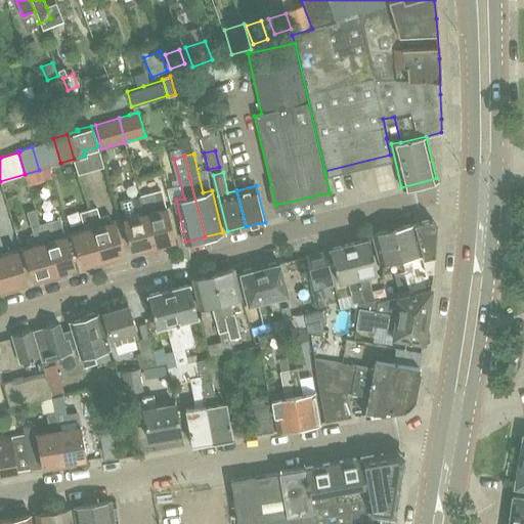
[(161,188),(139,194),(155,250),(165,247),(164,242),(175,238),(161,188)]
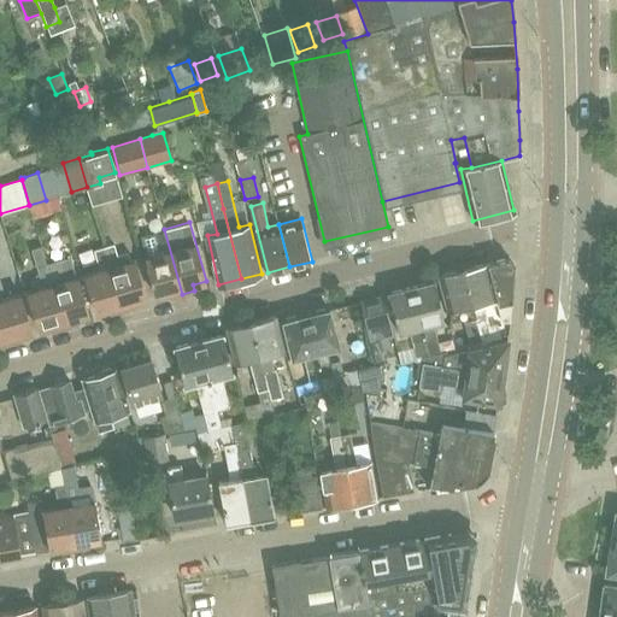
[(182,294),(164,229),(140,235),(157,295),(169,292),(170,297),(182,294)]
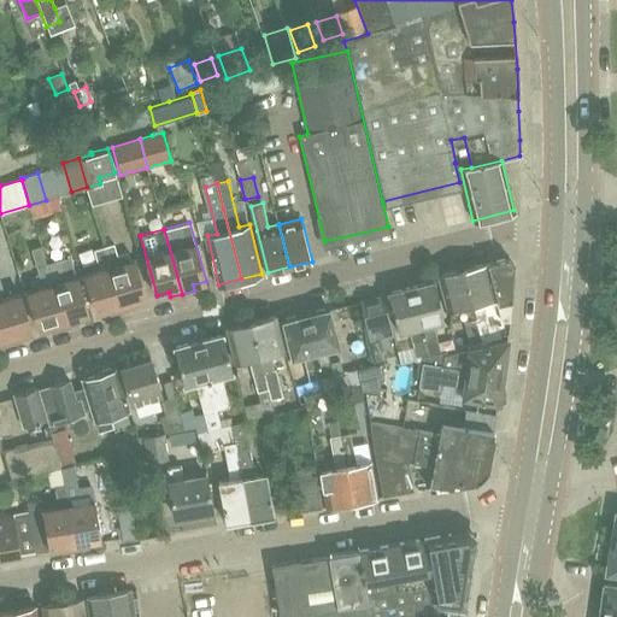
[(115,242),(104,246),(123,311),(136,306),(135,301),(147,298),(135,259),(131,260),(129,251),(118,254),(115,242)]
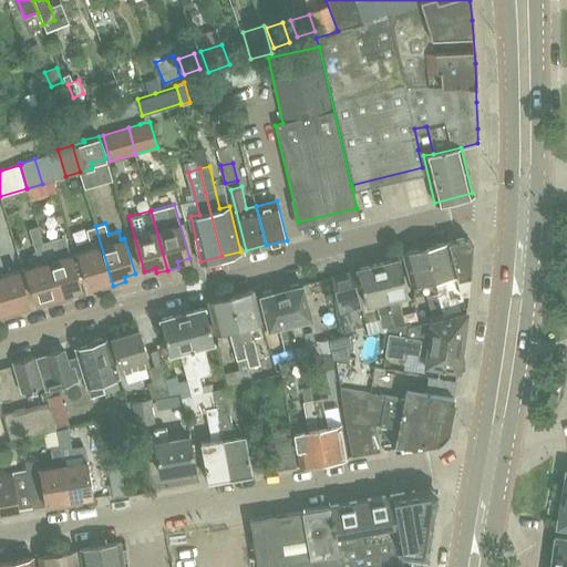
[(50,305),(61,301),(43,241),(42,243),(37,226),(30,228),(38,255),(29,258),(28,267),(27,267),(37,303),(49,300),(50,305)]
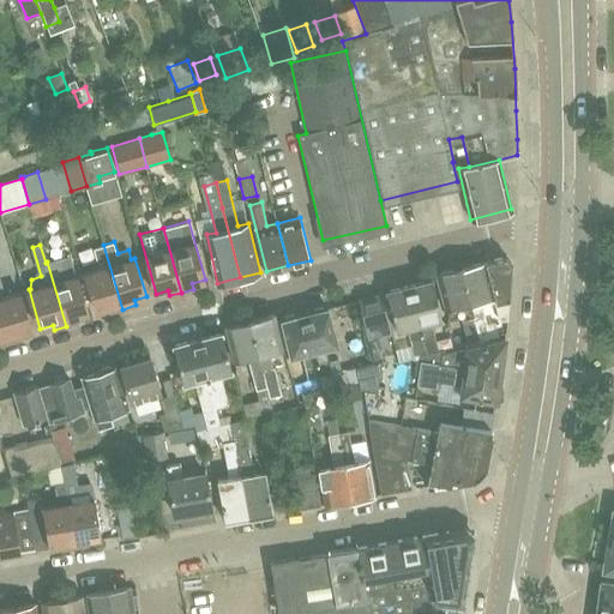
[(122,309),(103,245),(94,247),(98,260),(103,263),(104,268),(85,272),(97,311),(109,307),(110,313),(122,309)]
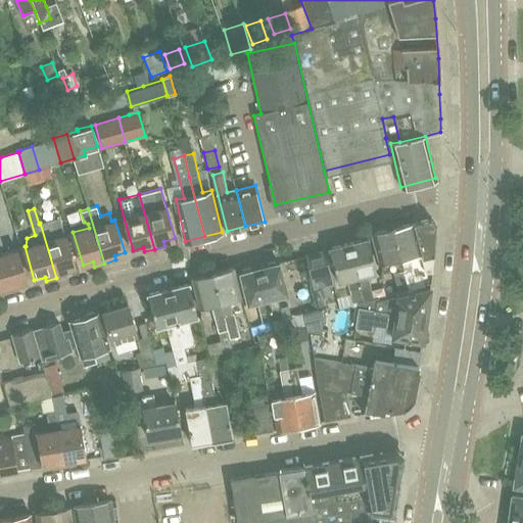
[(59,218),(40,223),(56,278),(67,275),(66,270),(76,267),(65,234),(64,234),(59,218)]
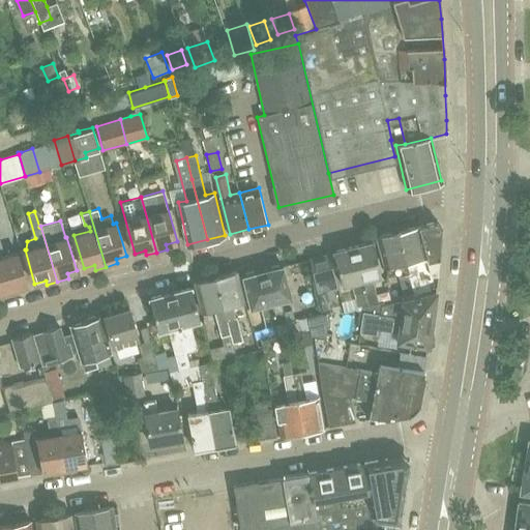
[(434,222),(398,231),(410,277),(418,275),(415,262),(425,259),(430,276),(436,276),(440,225),(434,222)]
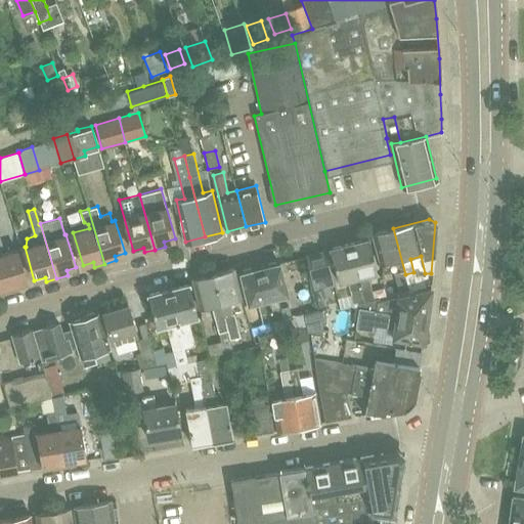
[(372,233),(379,262),(382,272),(393,270),(394,275),(399,294),(409,291),(406,279),(405,274),(393,228),(372,233)]
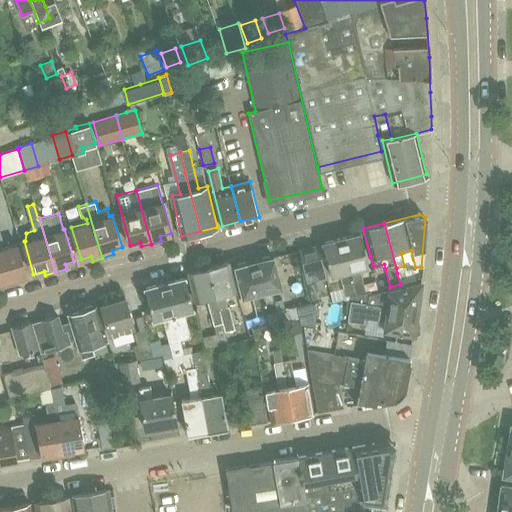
[(0,231),(0,260),(7,286),(18,282),(17,278),(27,276),(17,243),(1,248),(0,245),(3,240),(0,231)]
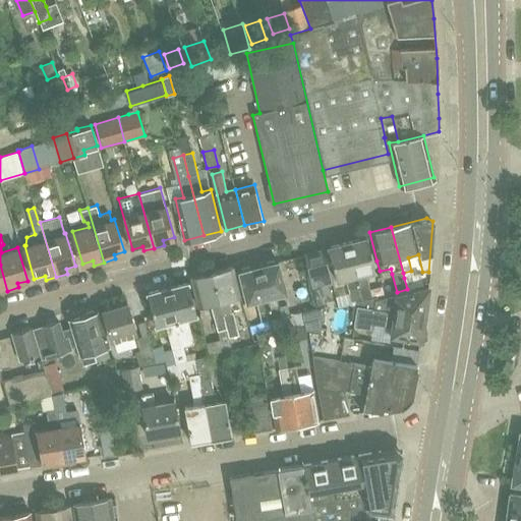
[(365,236),(346,241),(361,300),(371,297),(369,286),(365,273),(374,271),(365,236)]
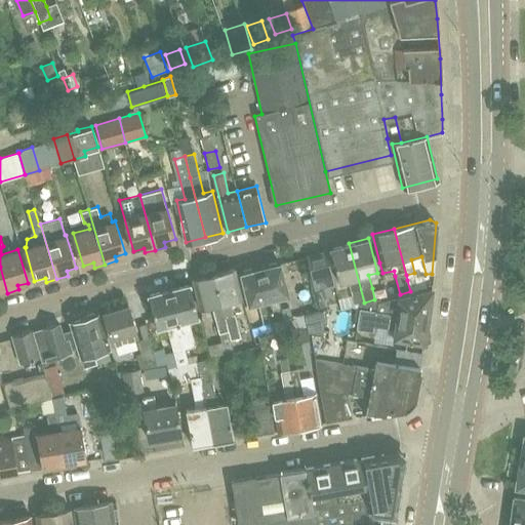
[(349,243),(330,248),(338,282),(348,280),(354,305),(364,303),(349,243)]
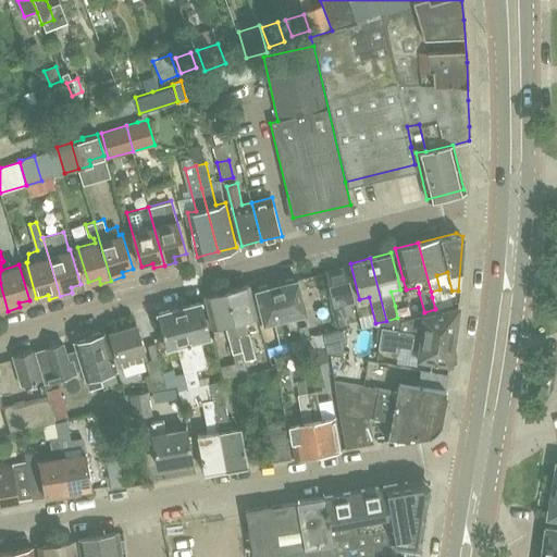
[(345,265),(324,271),(326,280),(330,294),(334,309),(343,307),(355,304),(351,289),(347,274),(345,265)]
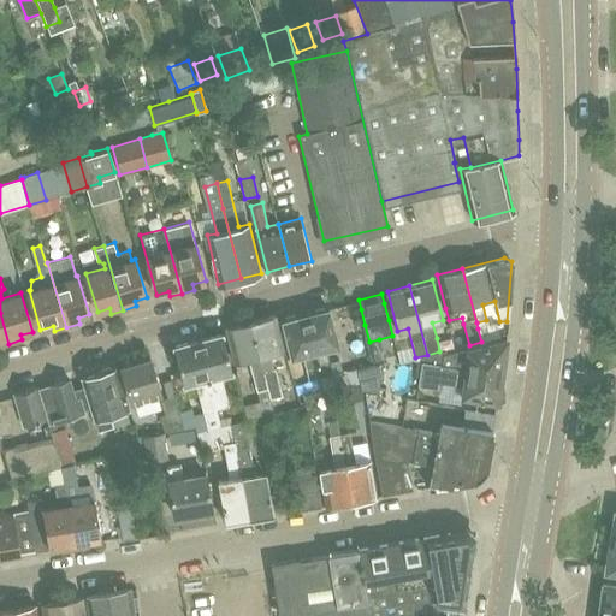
[(315,312),(304,314),(320,377),(324,391),(359,381),(356,368),(342,372),(339,359),(329,362),(325,348),(337,345),(329,308),(324,309),(324,307),(314,309),(315,312)]
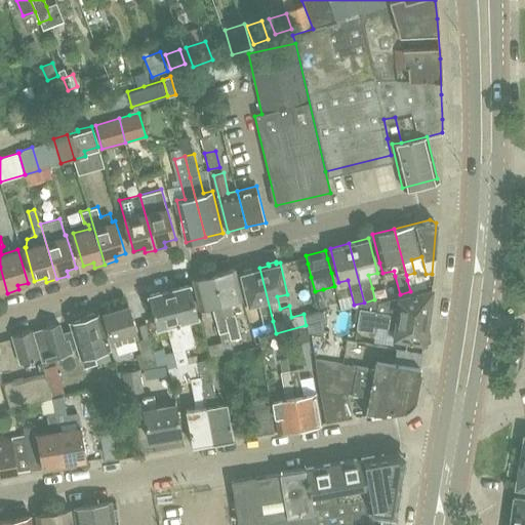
[(243,273),(241,274),(248,304),(257,301),(264,324),(273,321),(259,268),(251,270),(251,268),(243,270),(243,273)]
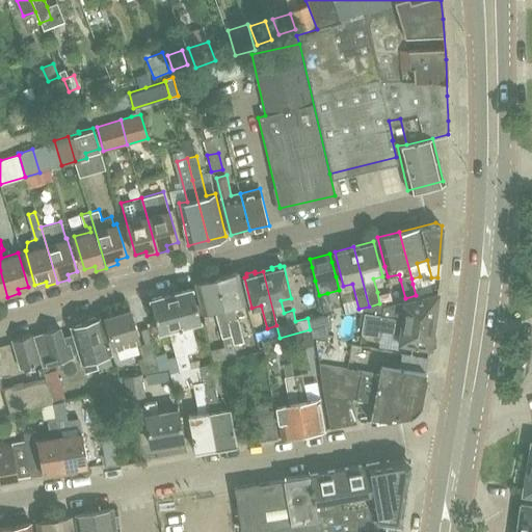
[(237,272),(216,277),(228,320),(232,340),(234,345),(243,342),(237,318),(235,318),(232,304),(244,301),(239,278),(238,276),(237,272)]
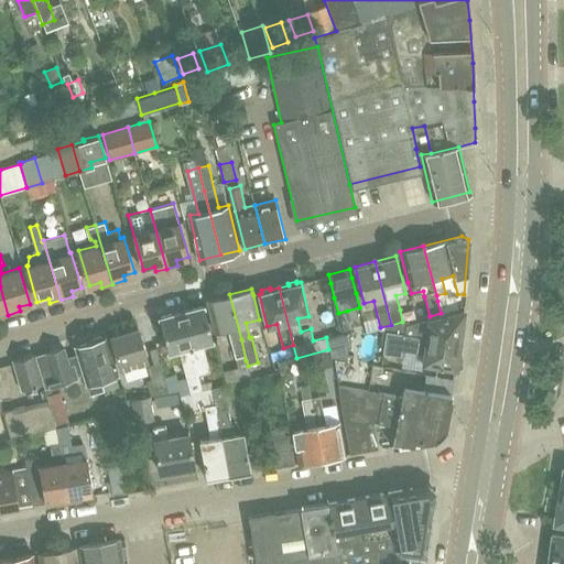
[(229,294),(208,300),(209,303),(216,329),(229,326),(232,342),(231,342),(236,362),(246,360),(241,339),(229,294)]
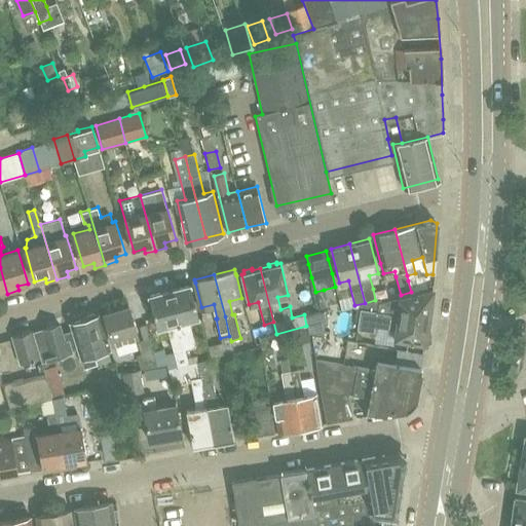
[(423,276),(408,280),(411,292),(426,288),(423,276)]
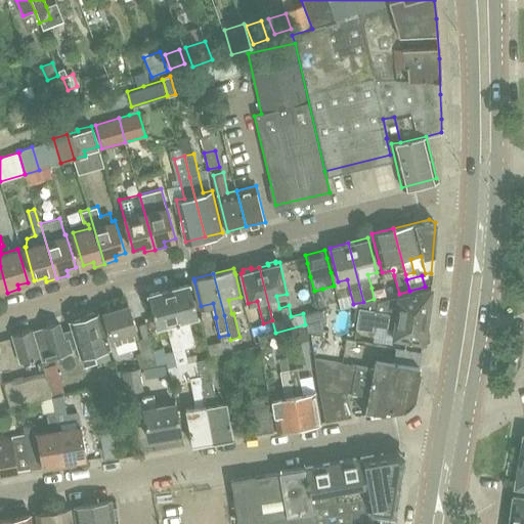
[(188,284),(168,289),(182,342),(184,348),(194,345),(187,318),(197,316),(188,284)]
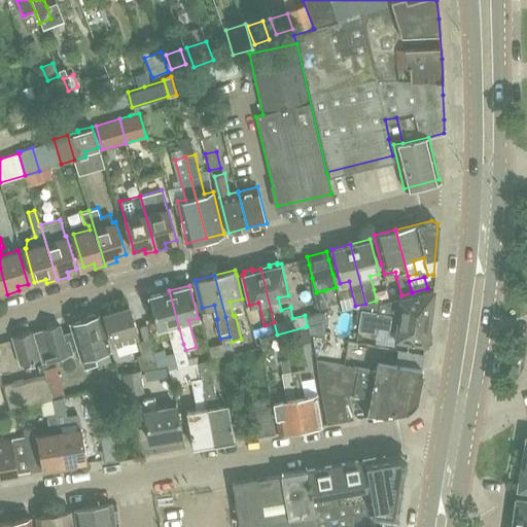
[(185,350),(183,344),(169,290),(149,295),(157,328),(168,325),(173,347),(175,357),(165,359),(168,371),(189,365),(187,358),(186,358),(184,350),(185,350)]
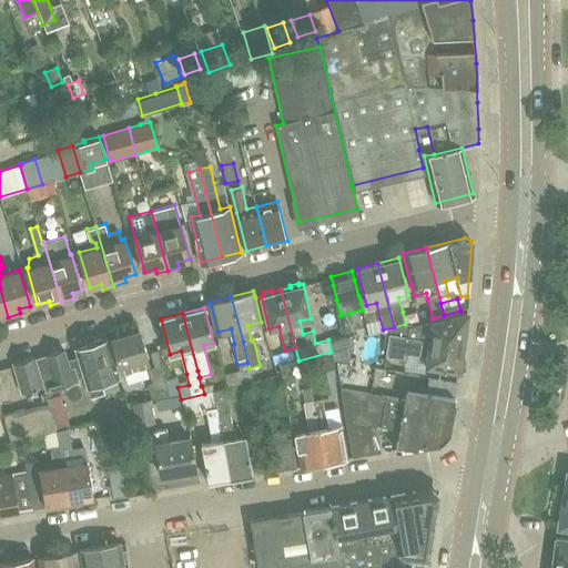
[(405,324),(394,327),(383,330),(382,333),(424,340),(462,345),(466,313),(433,322),(418,322),(405,324)]
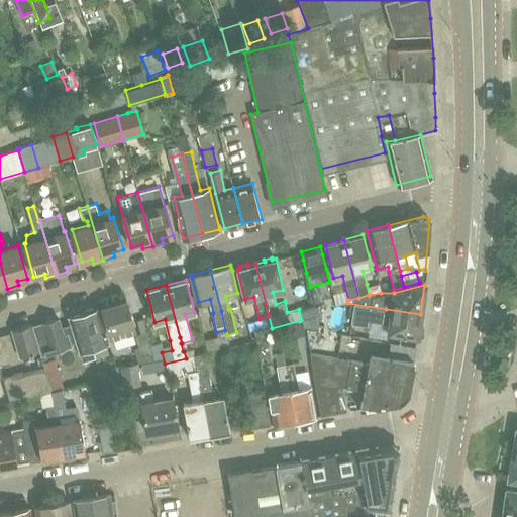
[(110,339),(135,332),(126,301),(101,308),(110,339)]
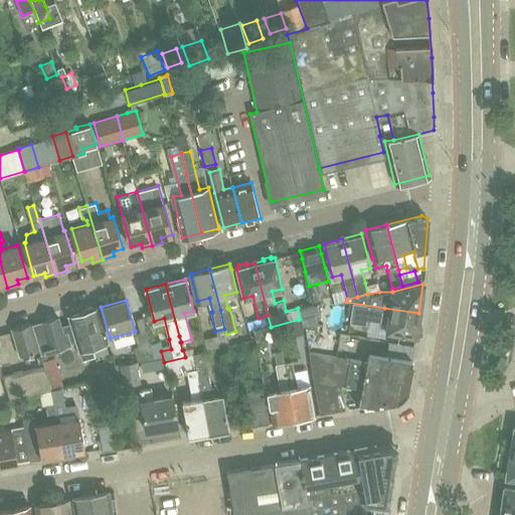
[(415,336),(418,313),(384,308),(346,302),(345,304),(347,311),(351,312),(349,323),(367,326),(368,320),(386,323),(385,332),(415,336)]
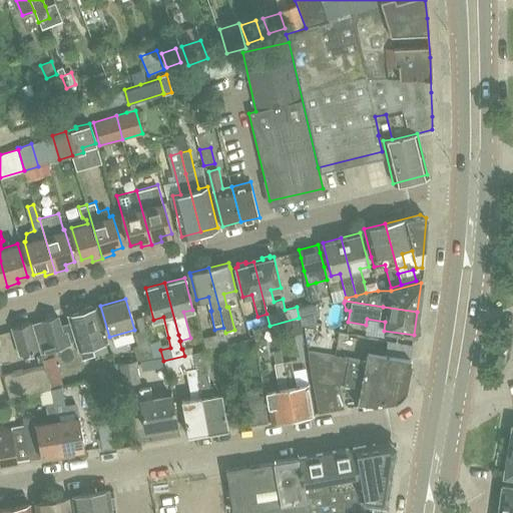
[(297,307),(299,318),(300,326),(315,328),(318,302),(297,307)]
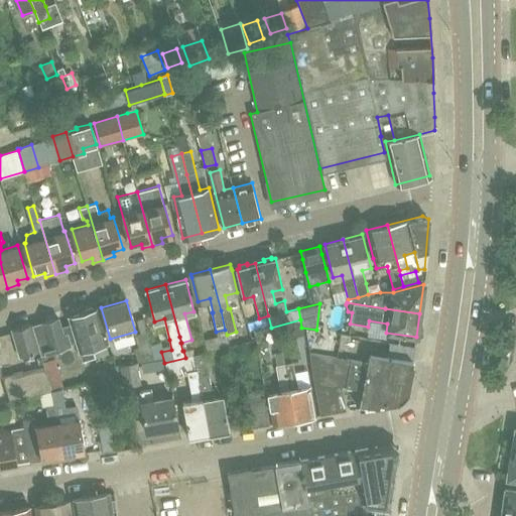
[(57,318),(32,326),(40,351),(42,359),(46,358),(45,354),(71,346),(70,344),(76,342),(78,351),(80,350),(84,361),(108,353),(105,343),(107,343),(97,308),(95,309),(92,306),(86,308),(85,312),(69,317),(72,327),(61,330),(57,318)]
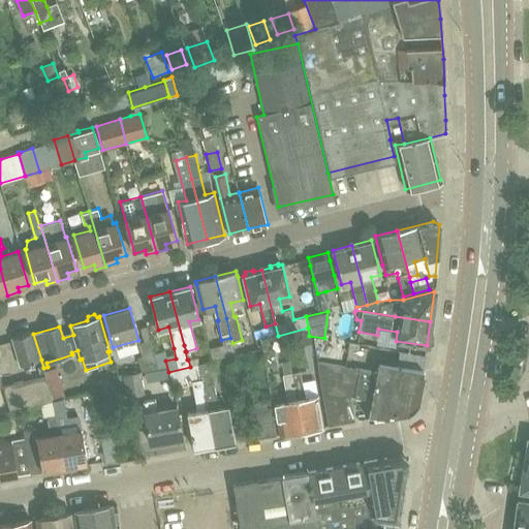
[(146,325),(141,328),(145,341),(149,340),(146,325)]
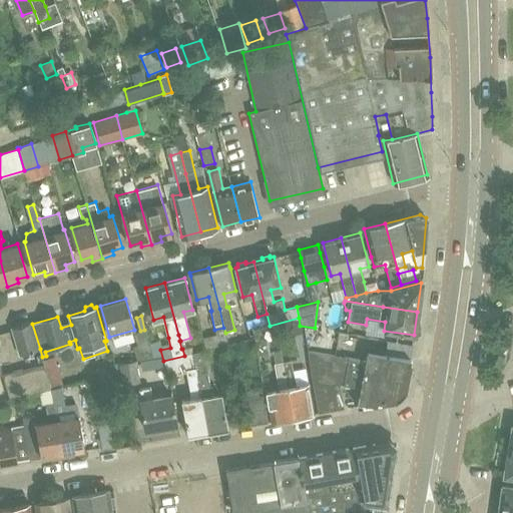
[(301,333),(298,319),(286,322),(289,336),(301,333)]
